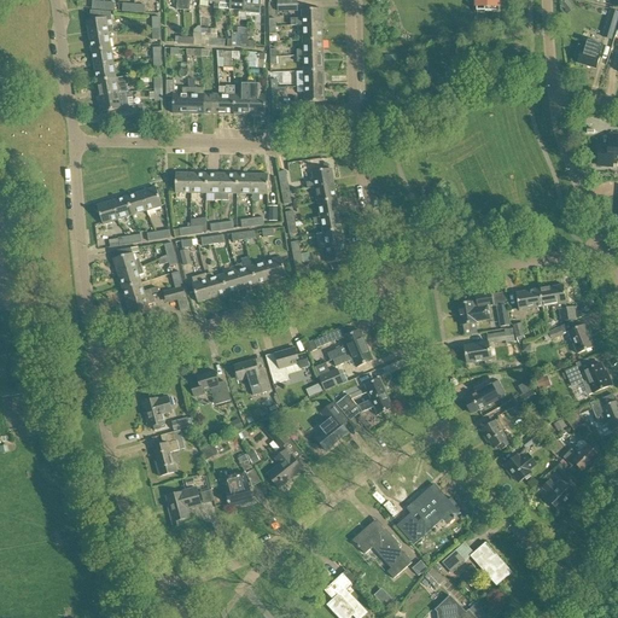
[(169,3),(169,0),(176,0),(176,11),(182,12),(182,0),(162,0),(163,3),(169,3)]
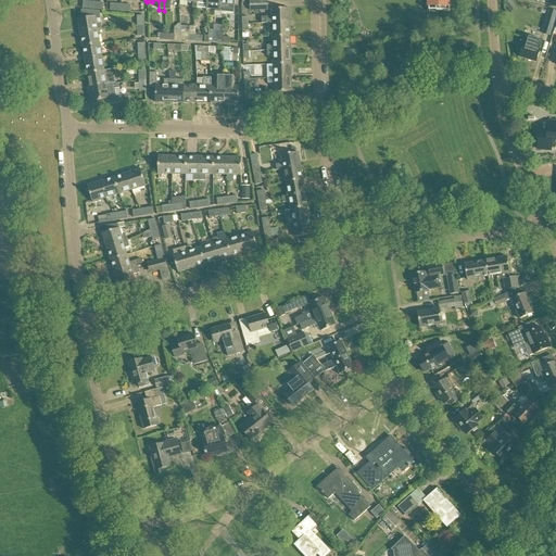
[(179,1),(178,0),(164,0),(164,11),(169,11),(171,1),(179,1)]
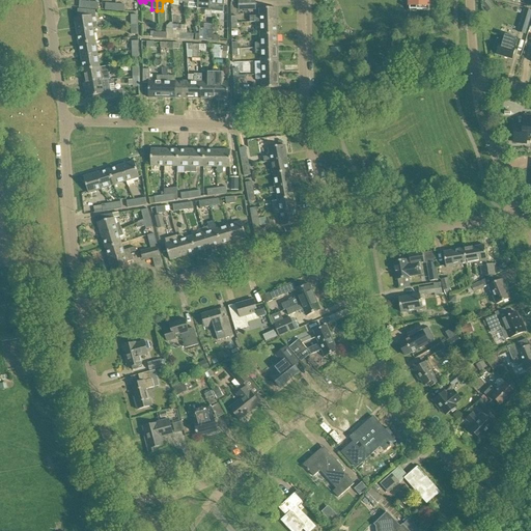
[(205,10),(210,10),(210,0),(197,0),(197,4),(197,7),(205,8),(205,10)]
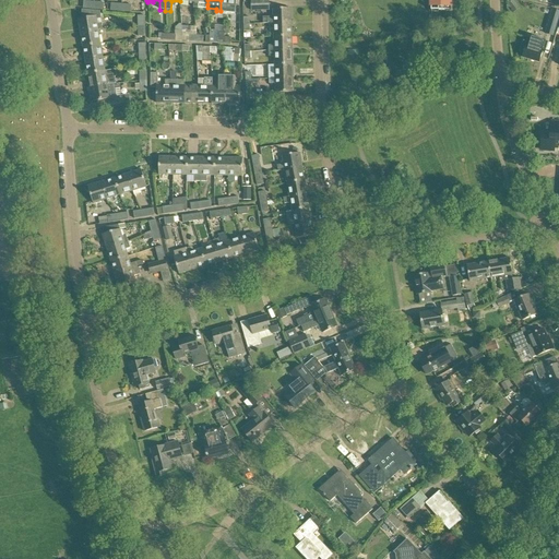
[(235,0),(221,0),(221,11),(235,12),(235,0)]
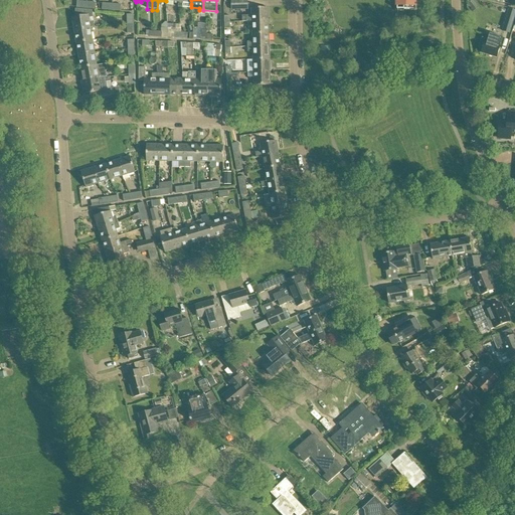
[(230,0),(231,10),(248,10),(247,0),(230,0)]
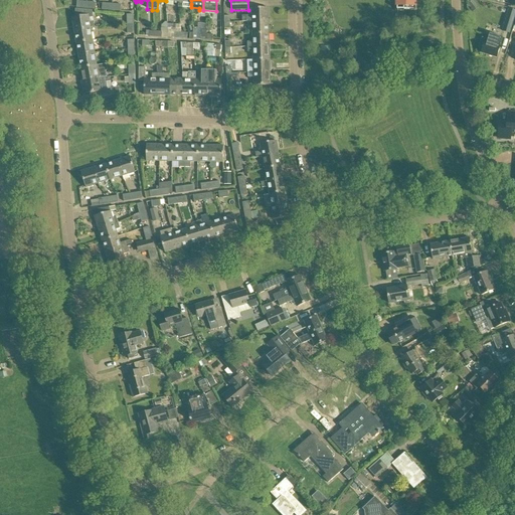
[(396,0),(396,10),(415,10),(414,0),(396,0)]
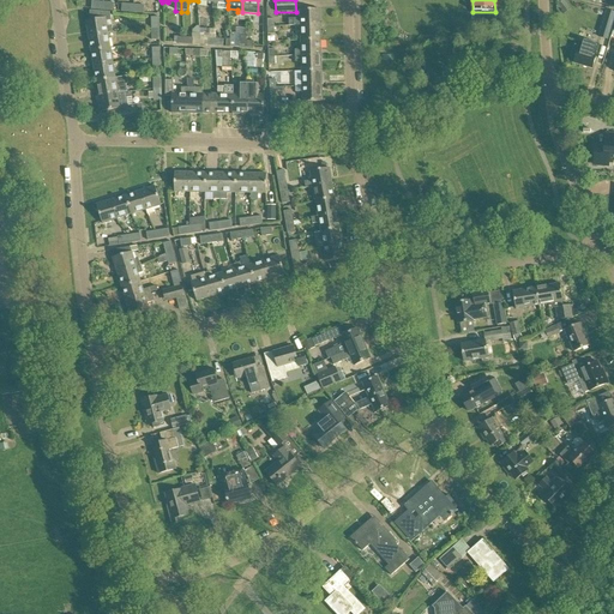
[(572,12),(565,2),(557,7),(564,17),(572,12)]
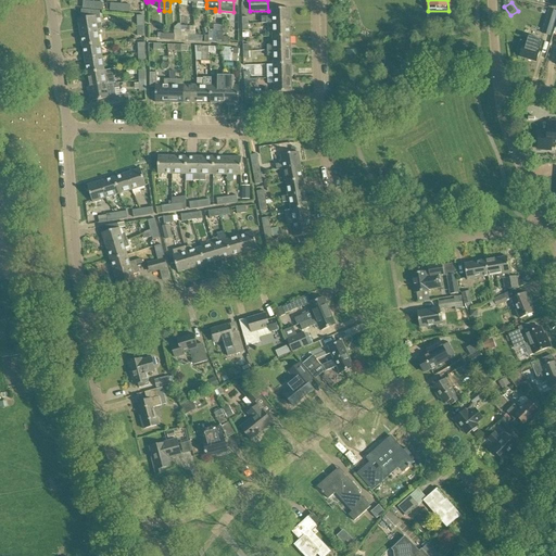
[(272,10),(272,17),(262,19),(262,24),(272,24),(290,23),(290,9),(272,10)]
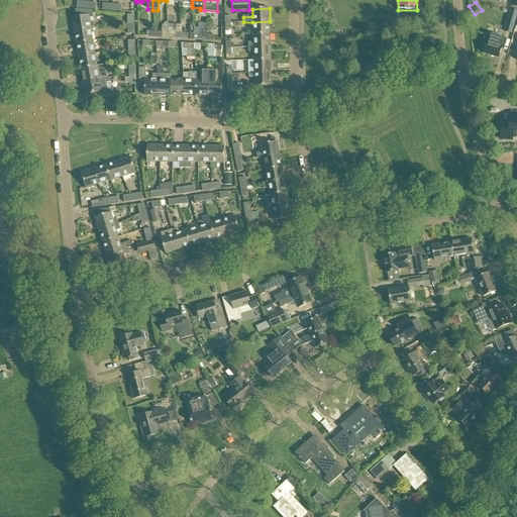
[(516,10),(511,8),(508,16),(504,32),(511,34),(516,14),(516,10)]
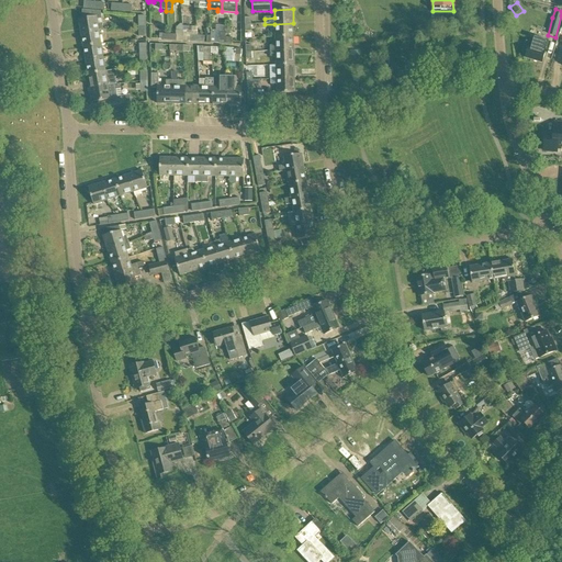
[(78,20),(80,34),(98,31),(103,30),(102,24),(97,25),(96,21),(101,20),(100,11),(93,11),(83,10),(82,10),(81,20),(78,20)]
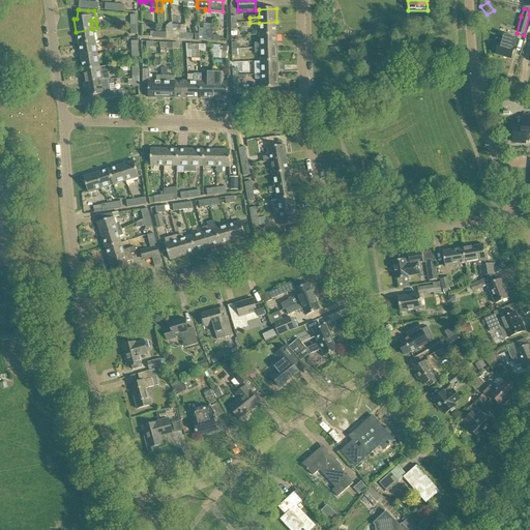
[(259,23),(260,35),(276,35),(276,22),(259,23)]
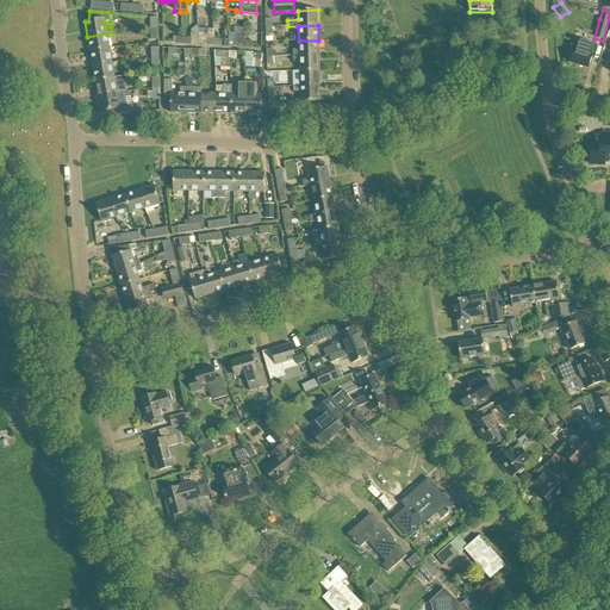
[(206,47),(215,47),(215,41),(213,41),(215,29),(209,29),(207,35),(198,33),(200,45),(206,45),(206,47)]
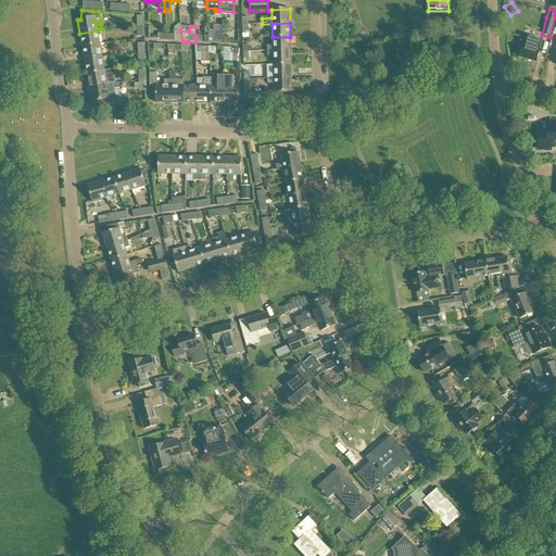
[(83,48),(100,45),(97,30),(79,34),(83,48)]
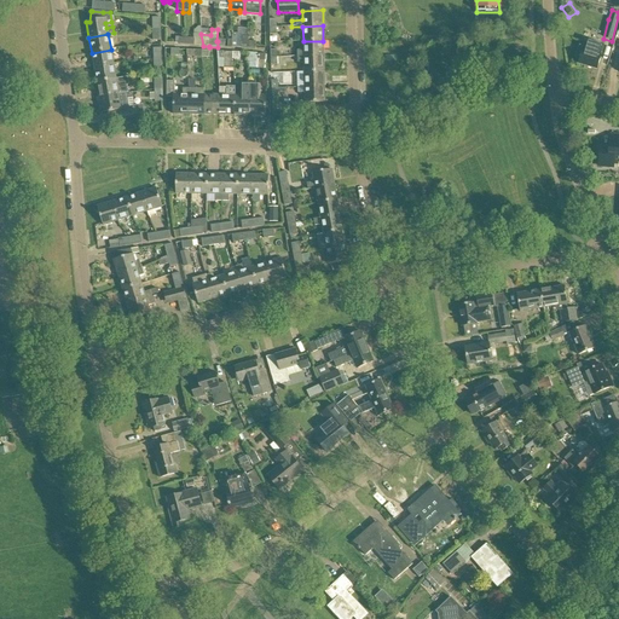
[(239,48),(248,50),(248,42),(249,36),(237,36),(236,42),(241,42),(239,48)]
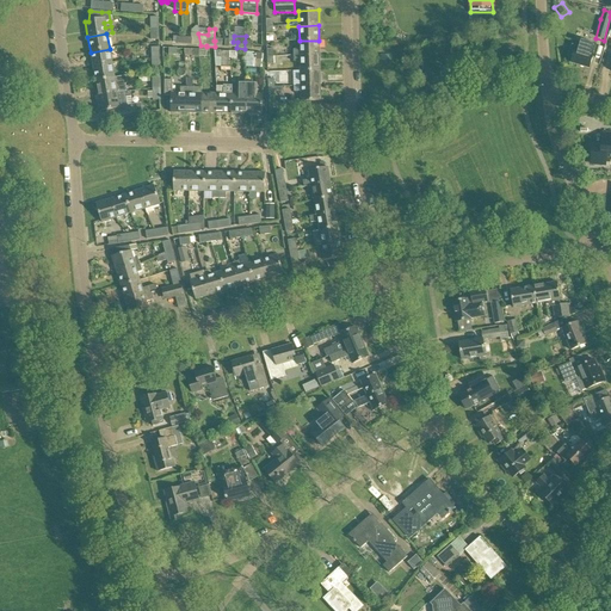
[(572,63),(590,69),(596,48),(597,45),(578,39),(576,42),(573,41),(568,56),(573,57),(572,63)]
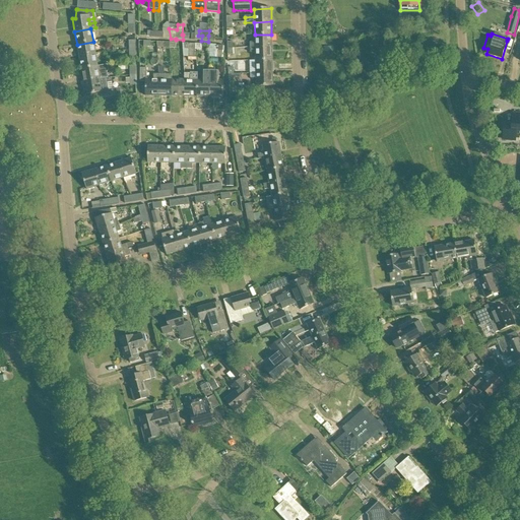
[(271,35),(255,35),(255,42),(250,43),(250,48),(255,48),(272,47),(271,35)]
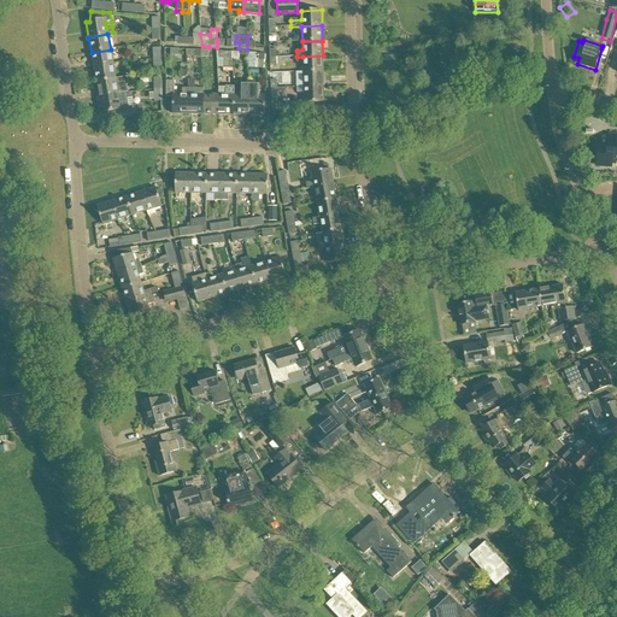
[(94,68),(113,64),(111,50),(92,53),(94,68)]
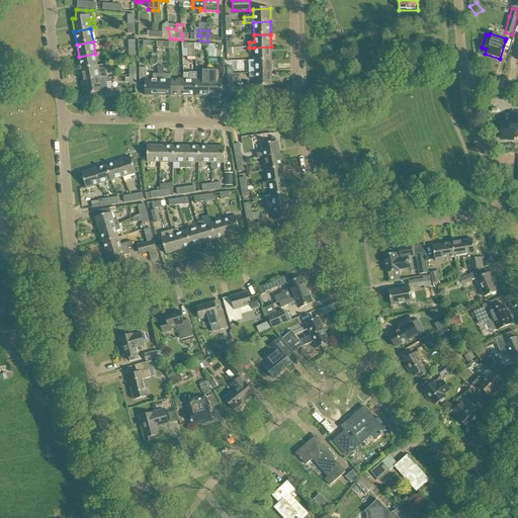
[(194,51),(194,45),(181,45),(182,57),(183,57),(187,57),(187,60),(195,60),(195,58),(193,58),(194,51)]
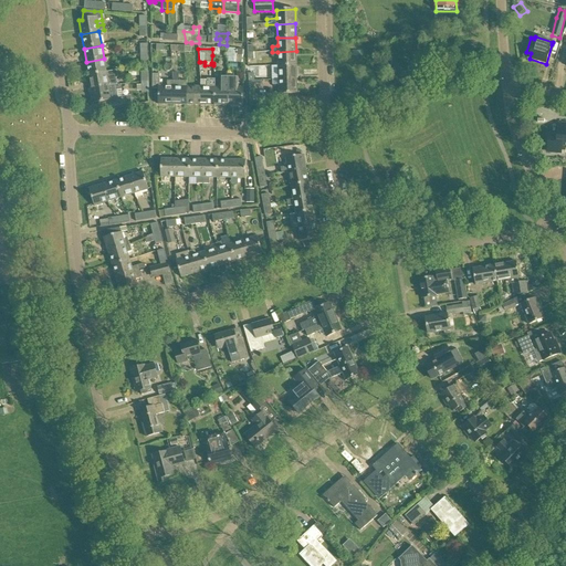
[(241,62),(242,51),(242,50),(227,49),(228,62),(236,63),(236,62),(241,62)]
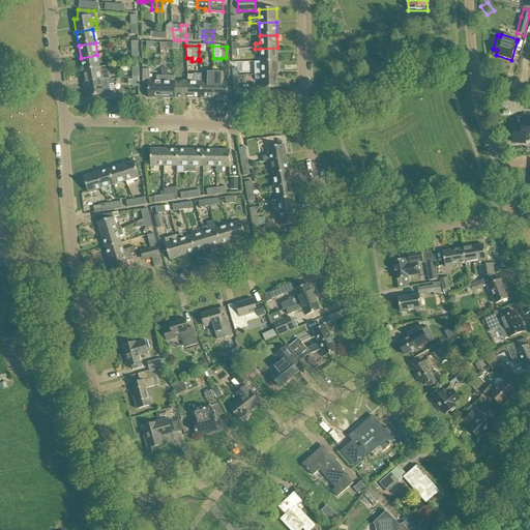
[(260,49),(260,62),(277,61),(277,48),(260,49)]
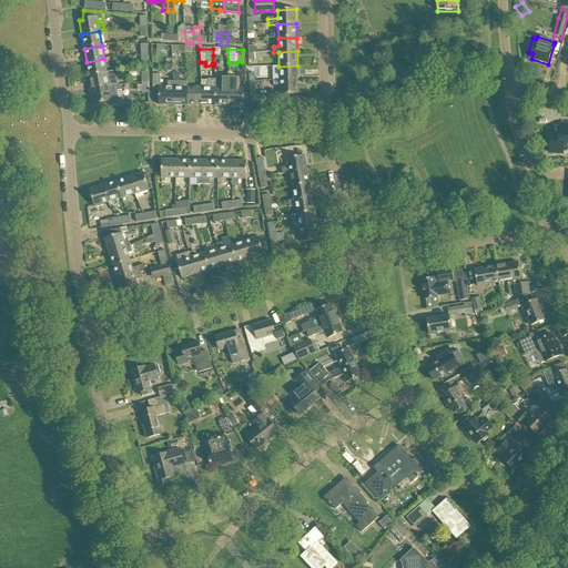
[(34,69),(33,54),(0,58),(0,70),(0,72),(34,69)]
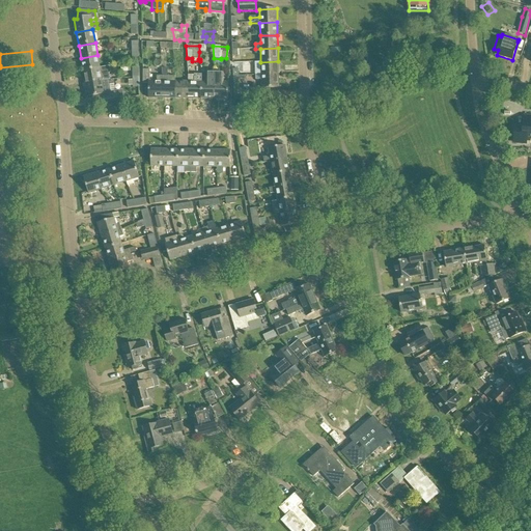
[(83,72),(100,68),(98,55),(81,58),(83,72)]
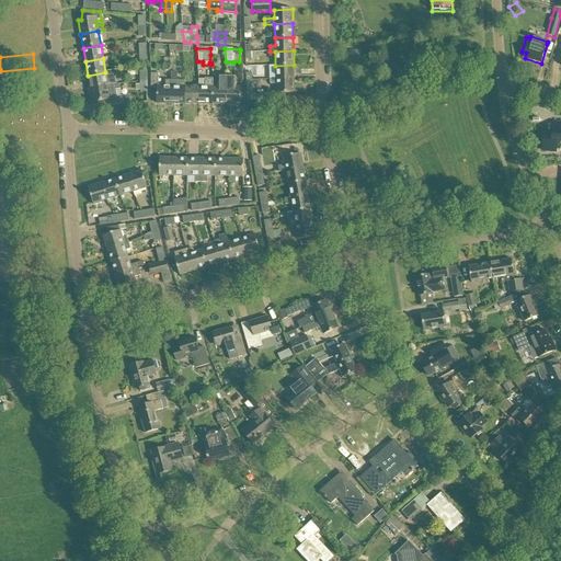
[(275,66),(276,79),(294,79),(294,65),(275,66)]
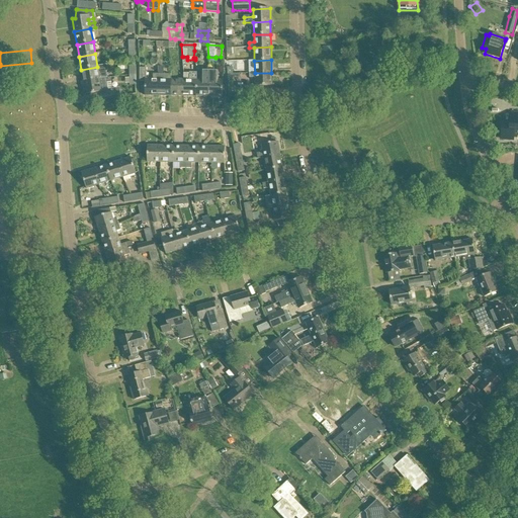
[(81,70),(83,82),(104,78),(107,78),(106,72),(108,70),(107,65),(97,67),(81,70)]
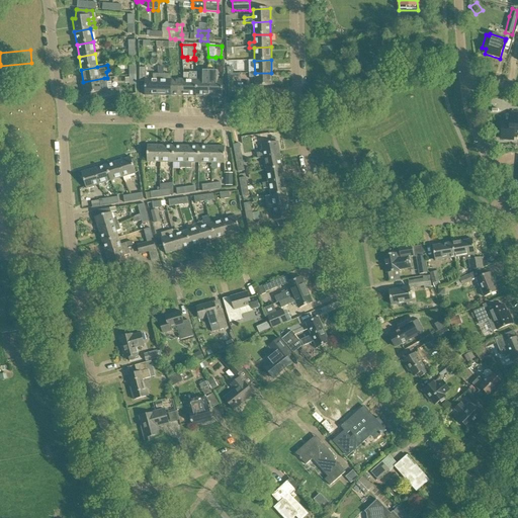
[(158,97),(158,80),(146,80),(147,69),(140,69),(139,82),(145,82),(145,96),(158,97)]
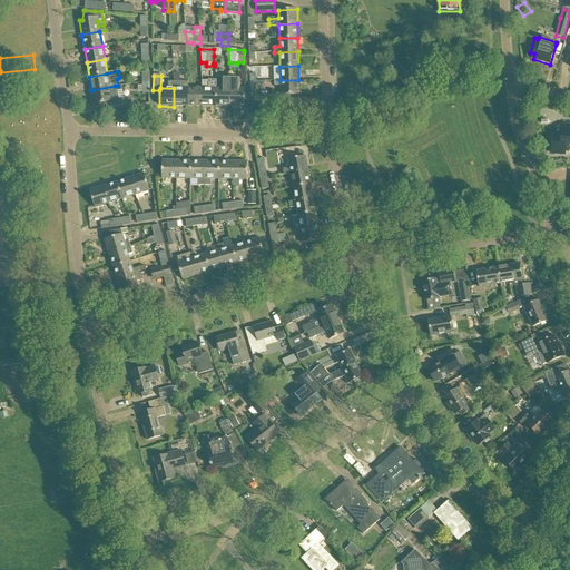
[(223,89),(216,89),(216,108),(231,108),(231,78),(223,78),(223,89)]
